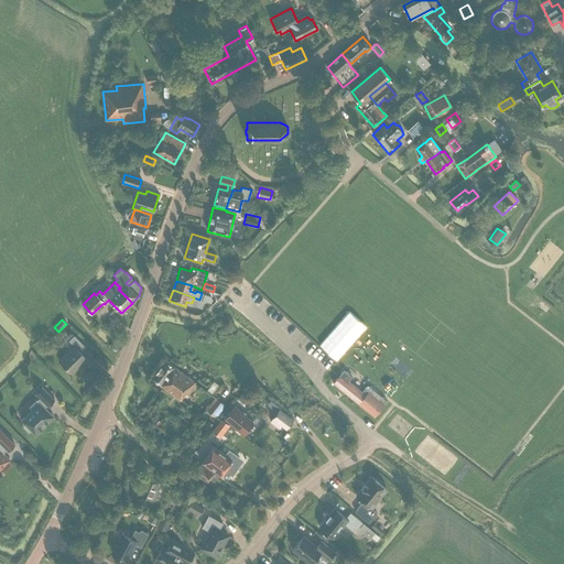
[(68,340),(74,346),(60,361),(72,373),(87,358),(80,351),(85,347),(74,336),(68,340)]
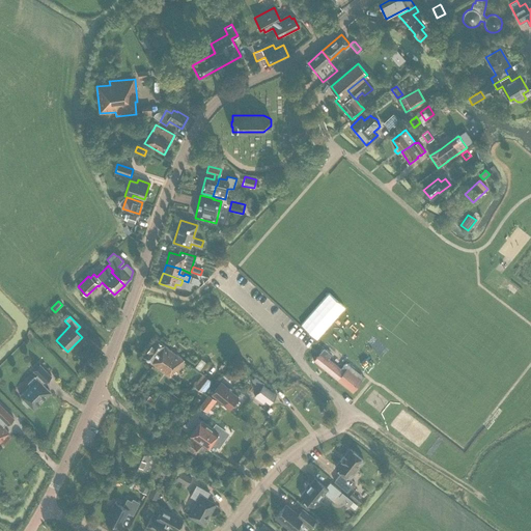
[(142,356),(170,379),(184,362),(156,339),(142,356)]
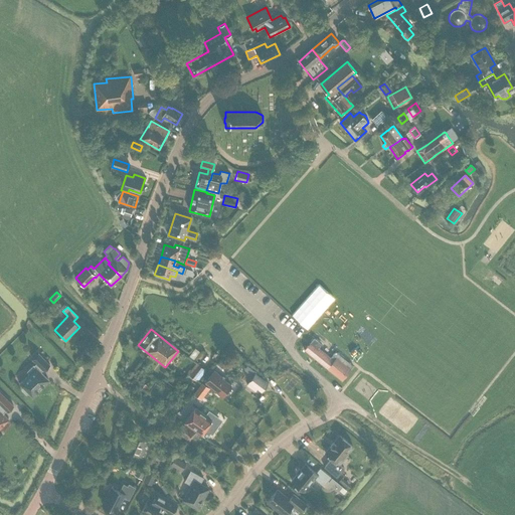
[(304,350),(327,368),(342,380),(350,369),(333,355),(330,358),(318,348),(321,344),(314,338),(304,350)]
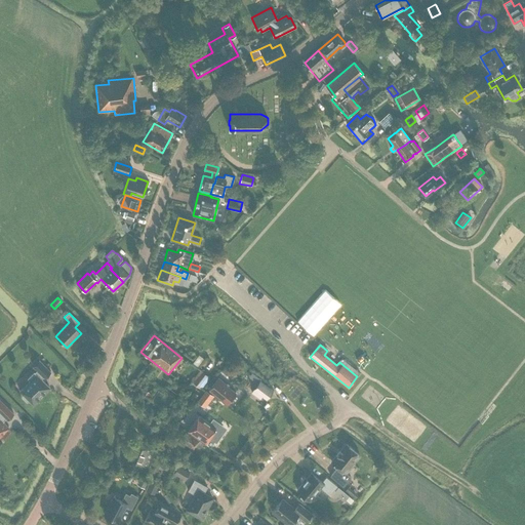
[(23,397),(27,402),(30,401),(33,404),(49,388),(40,378),(41,376),(44,378),(50,372),(38,361),(32,367),(38,372),(36,374),(34,373),(28,379),(30,381),(19,392),(23,395),(23,397)]
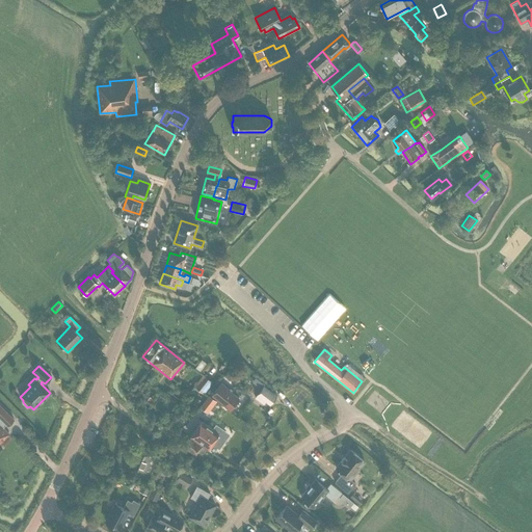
[(211,382),(204,377),(198,383),(197,384),(195,389),(203,394),(211,382)]
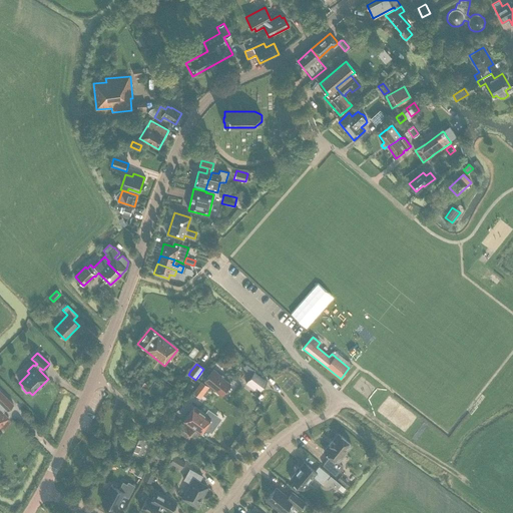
[(213,370),(203,381),(220,395),(229,384),(220,377),(221,376),(213,370)]
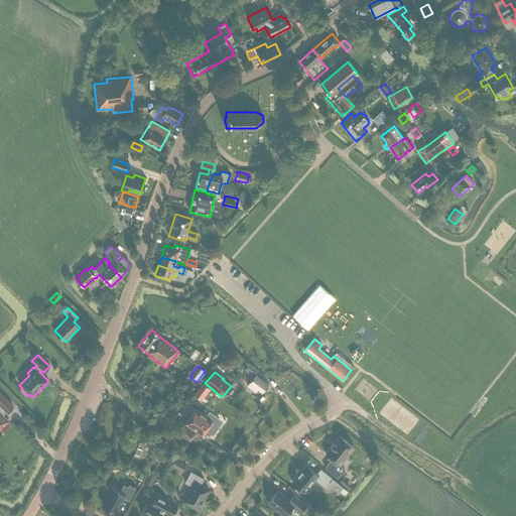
[(258,390),(262,393),(268,385),(256,375),(247,385),(256,392),(258,390)]
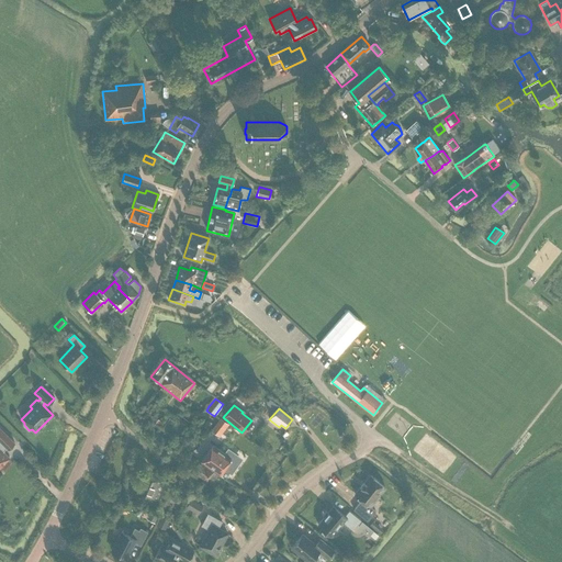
[(152,416),(147,422),(157,428),(160,423),(159,422),(160,420),(158,419),(156,417),(154,416),(153,417),(152,416)]
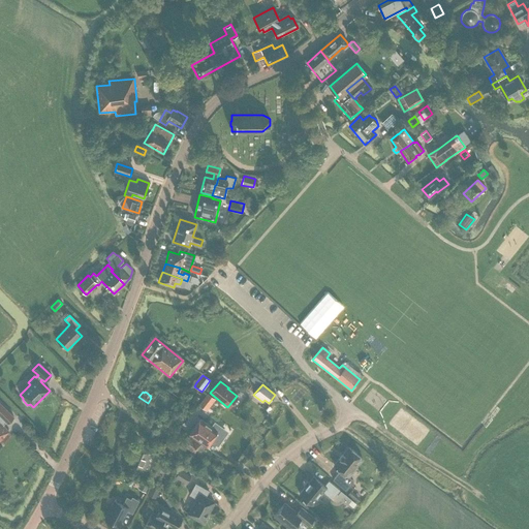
[(215,399),(208,394),(199,405),(206,410),(215,399)]
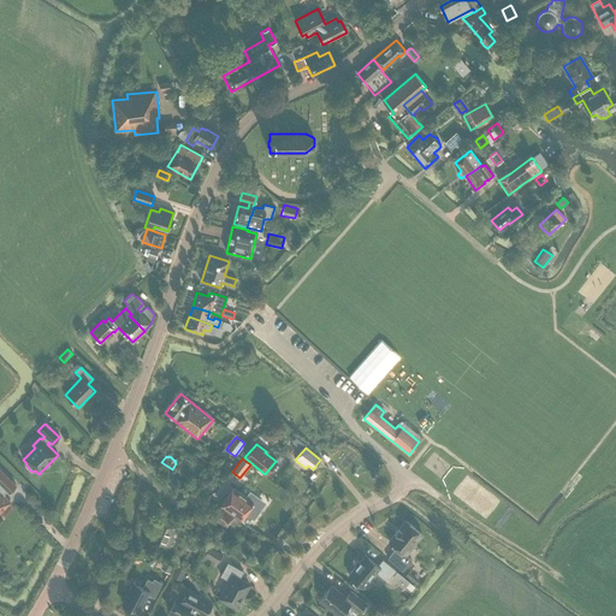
[(0,511),(11,502),(3,493),(6,490),(9,492),(16,485),(0,469),(0,511)]
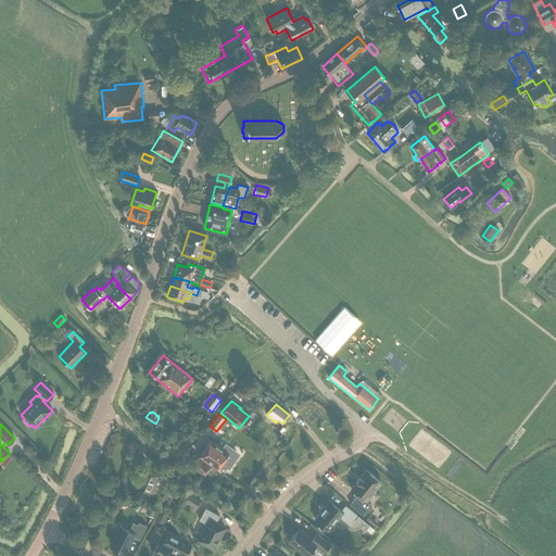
[(211,440),(199,456),(212,466),(216,469),(216,470),(217,469),(223,474),(237,454),(225,445),(222,450),(211,440)]
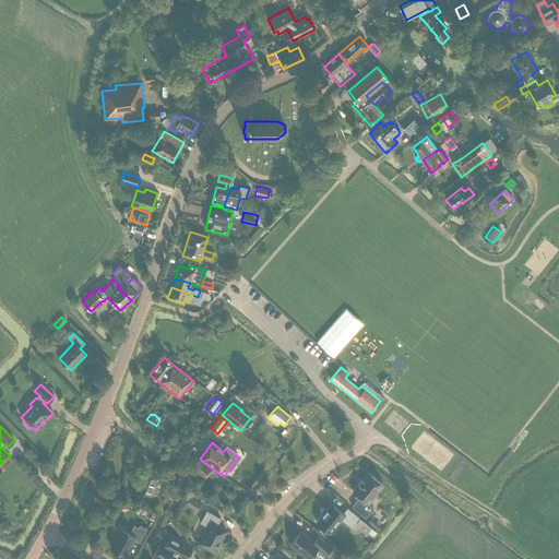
[(198,462),(192,470),(205,479),(209,475),(212,478),(217,472),(213,468),(202,461),(201,460),(200,459),(199,460),(198,462)]
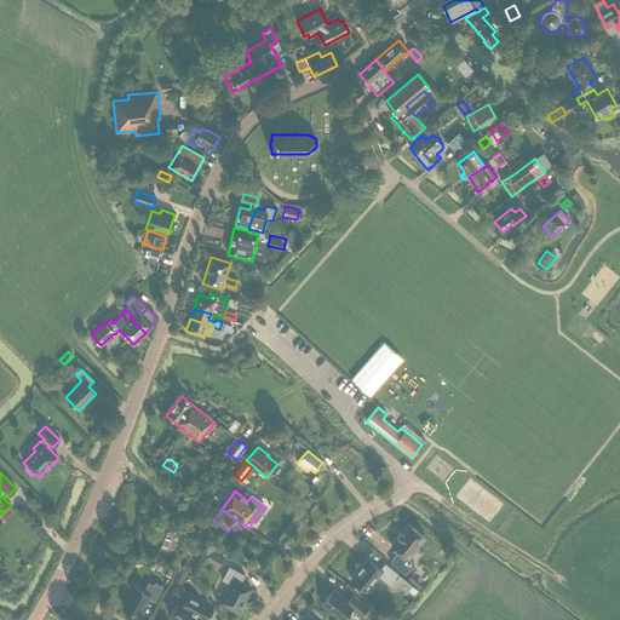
[(201,529),(206,523),(196,516),(191,522),(201,529)]
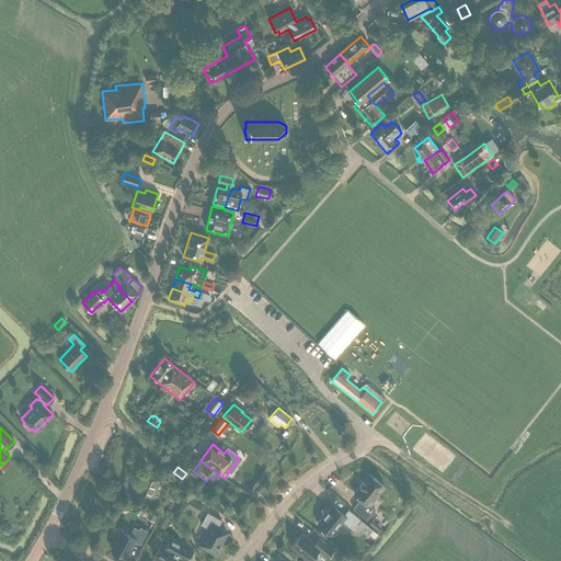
[(384,487),(369,474),(354,494),(361,500),(353,510),(366,521),(375,511),(369,506),(377,496),(376,496),(384,487)]
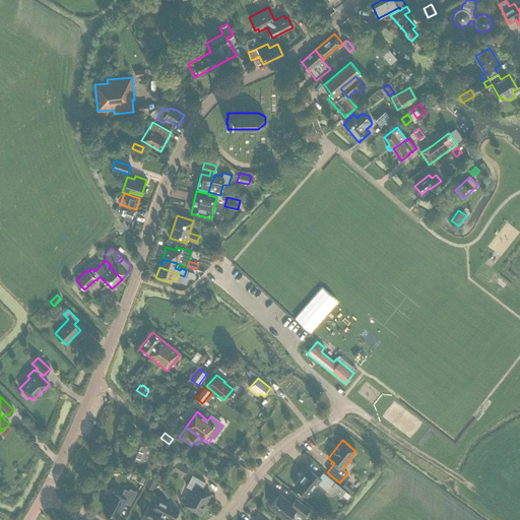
[(129,456),(146,463),(151,452),(147,450),(148,447),(136,441),(129,456)]
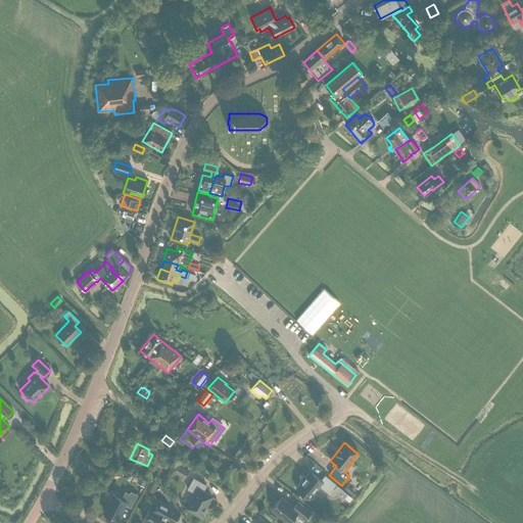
[(164,456),(160,463),(168,467),(172,460),(170,458),(168,458),(164,456)]
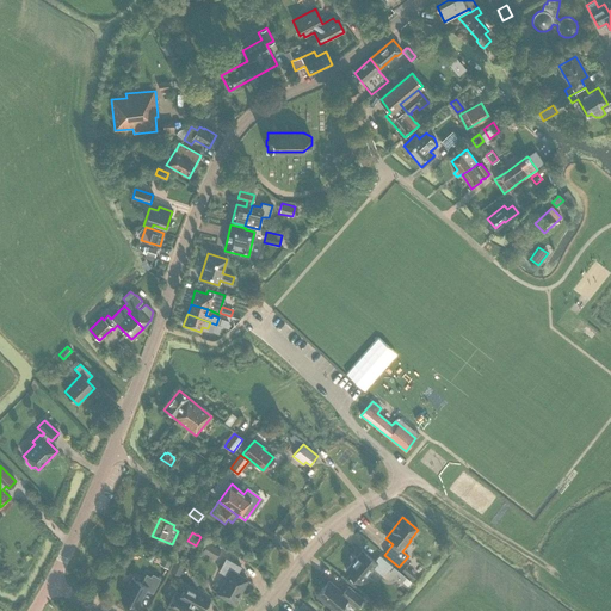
[(202,551),(215,559),(220,550),(207,542),(202,551)]
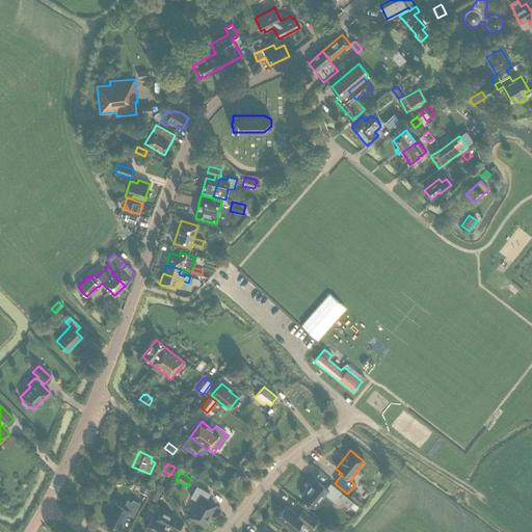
[(306,489),(307,490),(300,497),(314,508),(325,495),(334,502),(342,493),(330,483),(326,488),(315,480),(311,485),(309,483),(306,486),(306,487),(304,487),(304,488),(306,488),(306,489)]
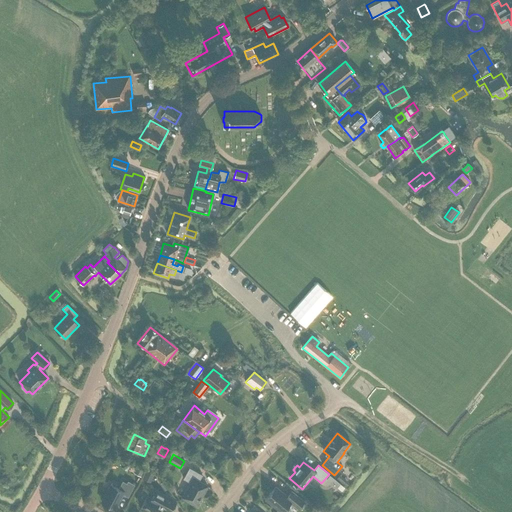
[(143,471),(136,467),(133,472),(140,476),(143,471)]
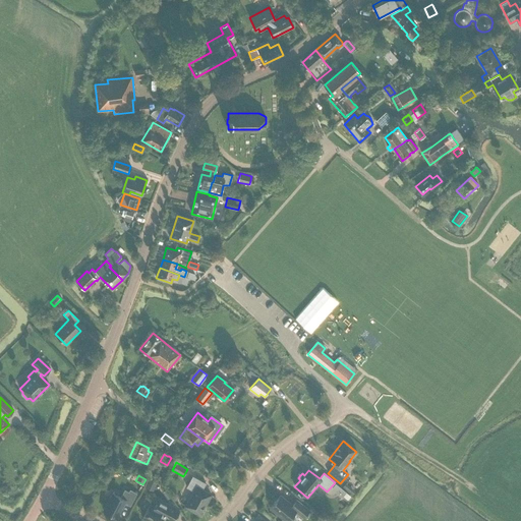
[(186,487),(193,491),(185,506),(193,511),(193,512),(200,516),(205,508),(204,508),(211,495),(201,489),(206,483),(192,476),(186,487)]
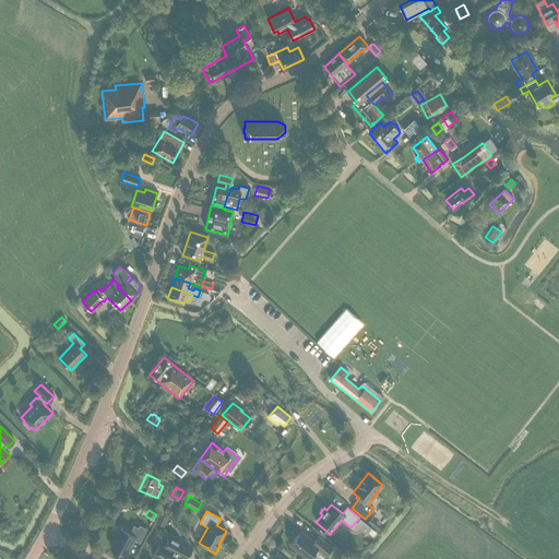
[(155,522),(164,526),(167,518),(159,514),(155,522)]
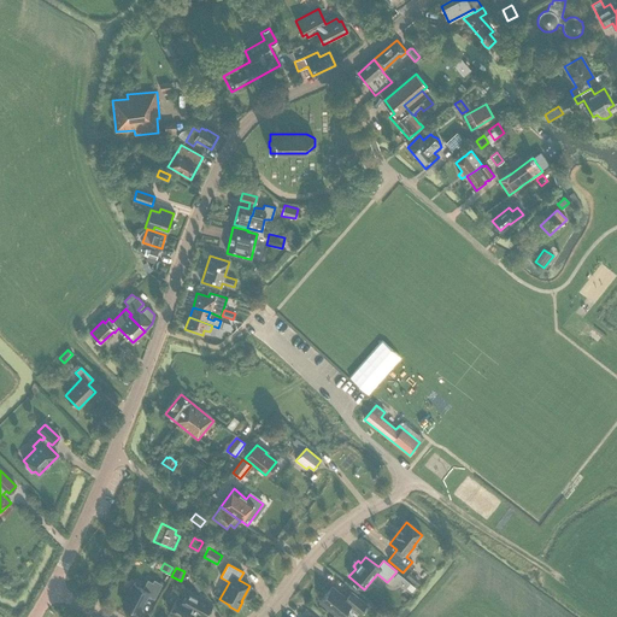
[(398,573),(392,580),(404,589),(406,587),(410,582),(405,579),(401,576),(398,573)]
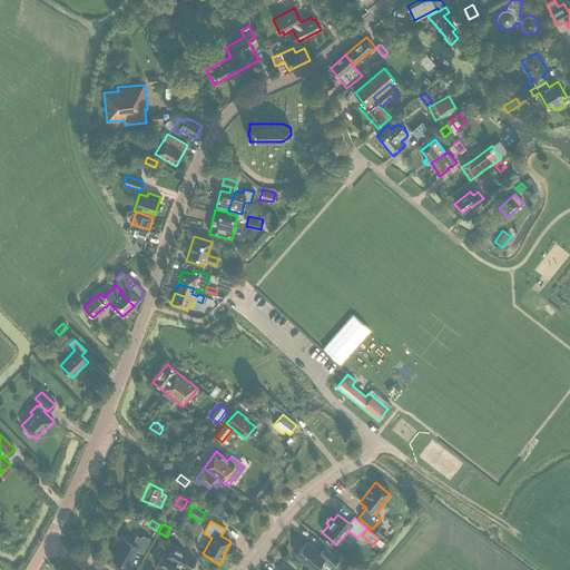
[(131,544),(123,539),(112,559),(127,567),(136,550),(143,553),(149,540),(143,536),(140,539),(136,536),(131,544)]
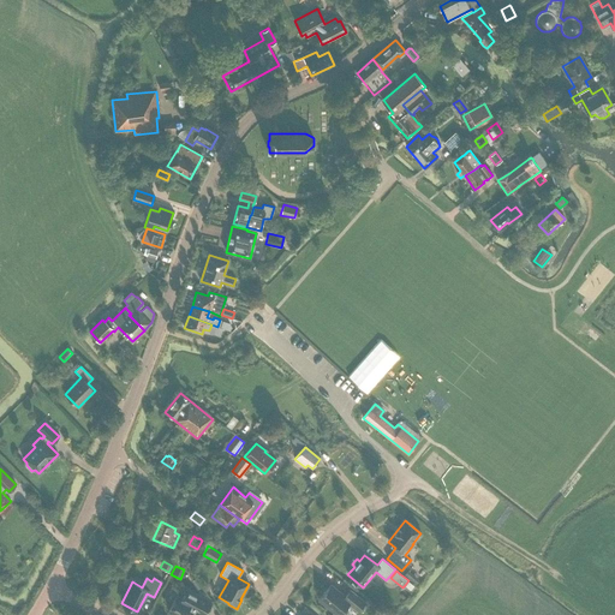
[(330,585),(320,599),(334,611),(329,614),(346,614),(341,610),(348,603),(351,605),(354,608),(358,611),(365,603),(350,590),(345,597),(336,590),(330,585)]
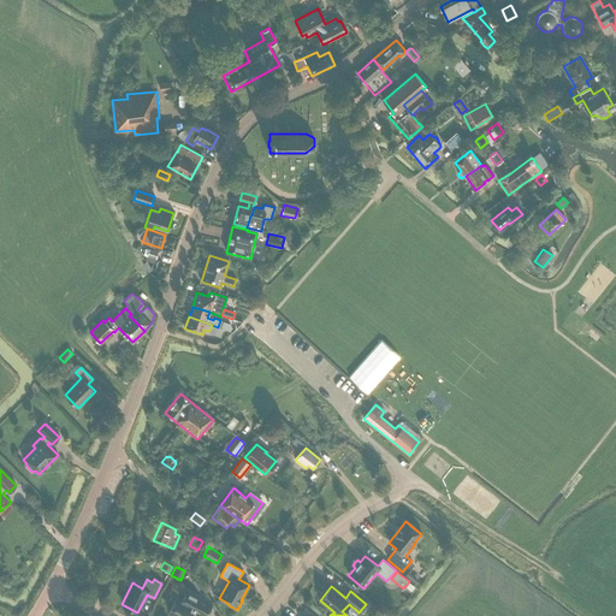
[(196,615),(205,615),(212,603),(185,590),(181,598),(177,597),(169,612),(175,615),(195,615),(196,615)]
